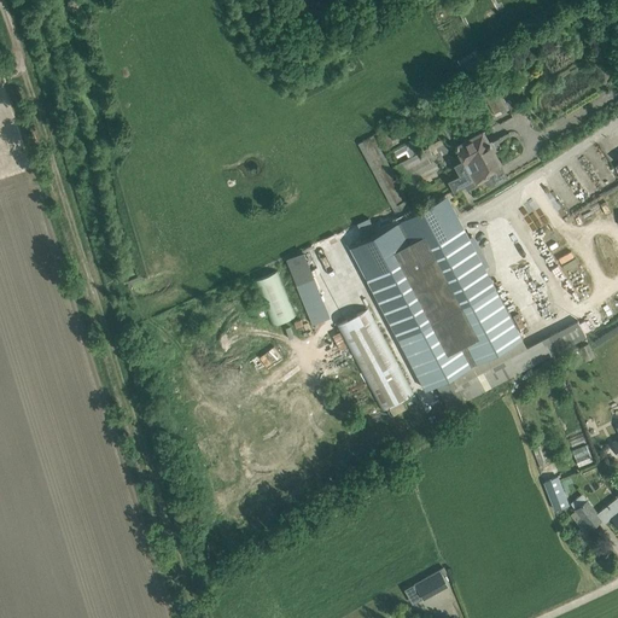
[(460,58),(466,70),(479,63),(473,51),(460,58)]
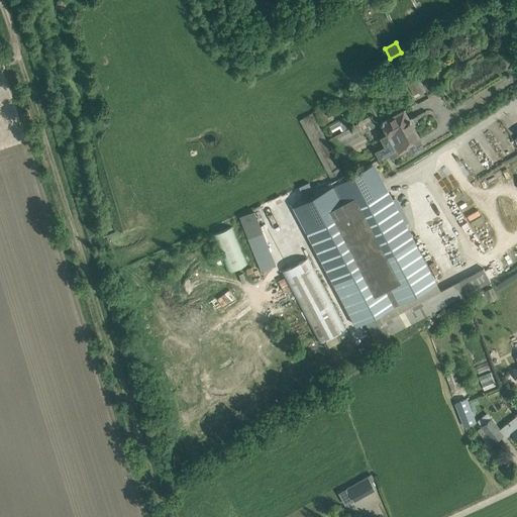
[(396,62),(414,96),(426,90),(407,56),(396,62)]
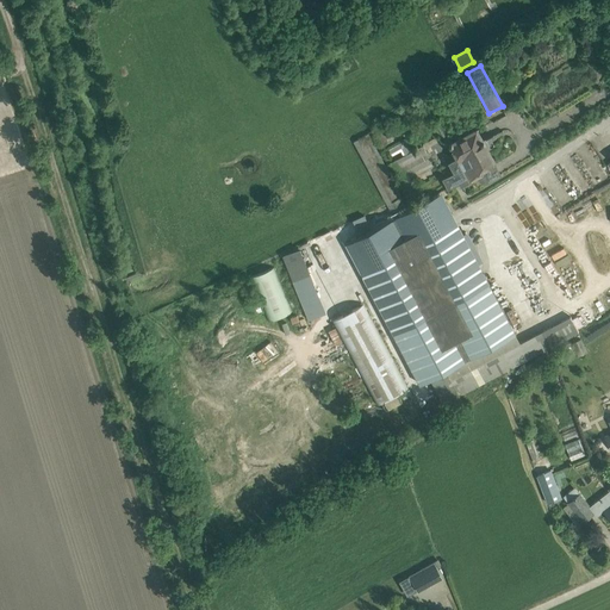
[(455,172),(443,178),(448,188),(460,181),(461,184),(470,180),(471,181),(478,178),(479,179),(480,180),(481,181),(483,181),(484,181),(484,182),(485,182),(486,182),(487,182),(487,181),(489,181),(490,181),(503,174),(497,162),(489,148),(491,147),(486,137),(484,138),(478,126),(449,142),(458,157),(450,161),(455,172)]
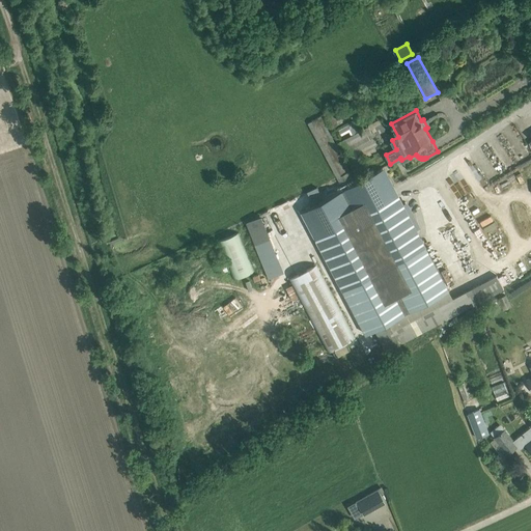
[(379,169),(369,174),(355,182),(350,171),(351,170),(320,115),(308,122),(342,189),(304,208),(307,215),(312,212),(322,230),(335,223),(334,220),(351,212),(348,207),(357,203),(357,202),(387,186),(379,169)]
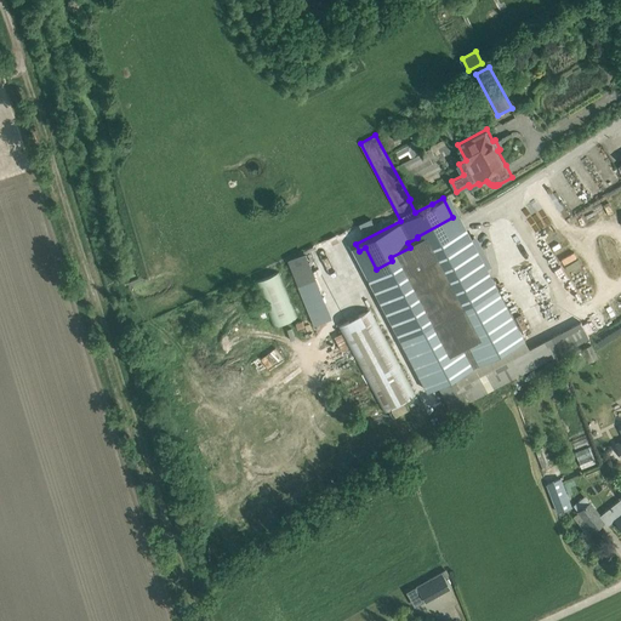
[(398,165),(410,189),(444,171),(437,158),(450,152),(444,140),(429,146),(431,147),(421,153),(415,141),(396,151),(399,158),(408,153),(411,158),(398,165)]
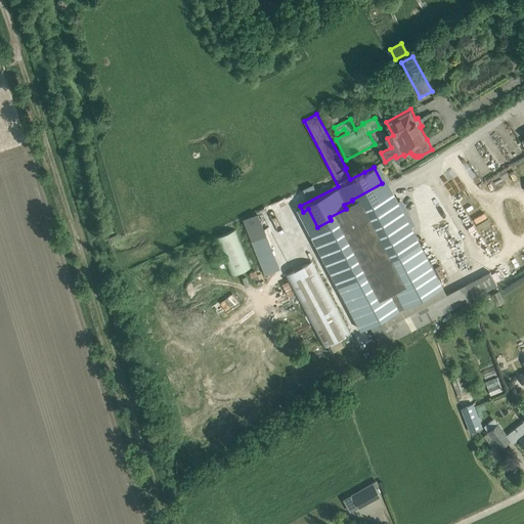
[(511,172),(516,181),(523,177),(523,173),(521,167),(511,172)]
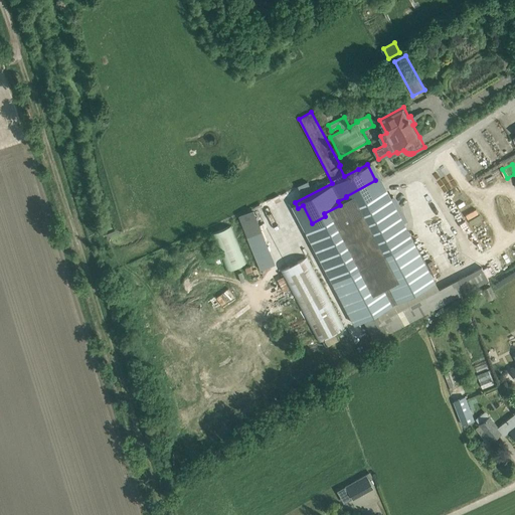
[(450,173),(438,180),(445,192),(457,185),(450,173)]
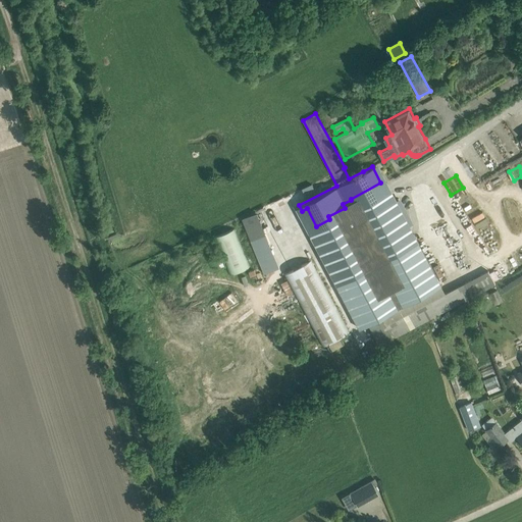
[(279,267),(260,211),(244,217),(264,272),(279,267)]
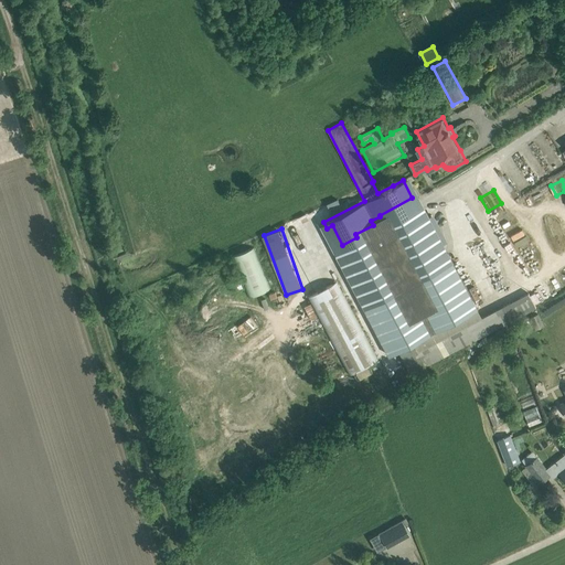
[(472,251),(489,242),(483,231),(466,238),(472,251)]
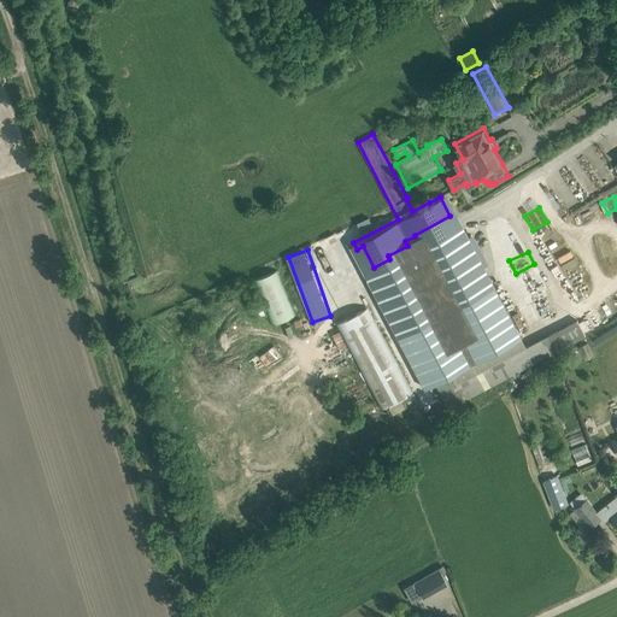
[(380,278),(371,283),(444,421),(470,406),(465,399),(586,335),(577,319),(527,346),(495,286),(429,321),(422,306),(417,310),(394,268),(378,276),(380,278)]
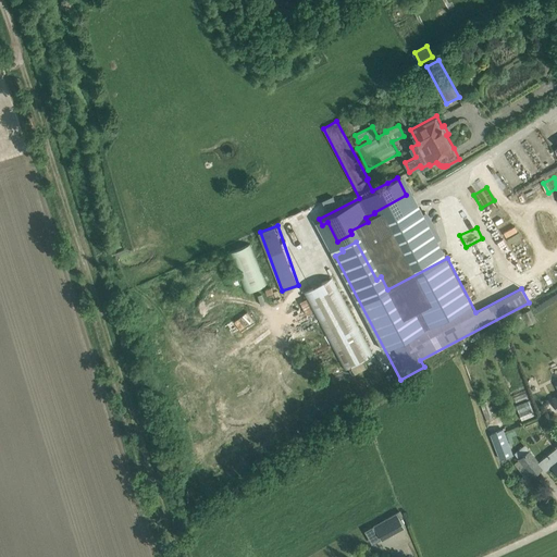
[(267,284),(250,244),(229,252),(245,293),(267,284)]
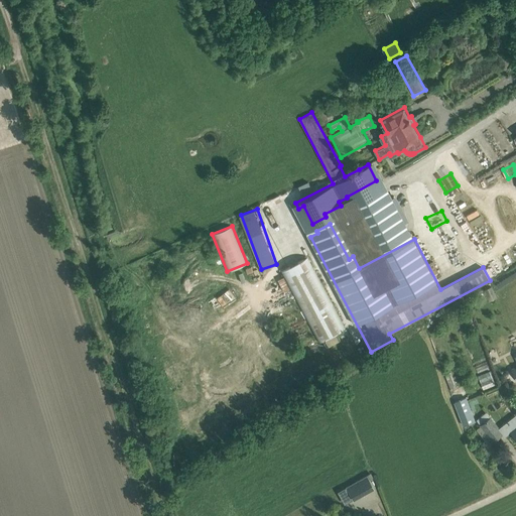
[(485,246),(491,243),(484,230),(478,233),(485,246)]
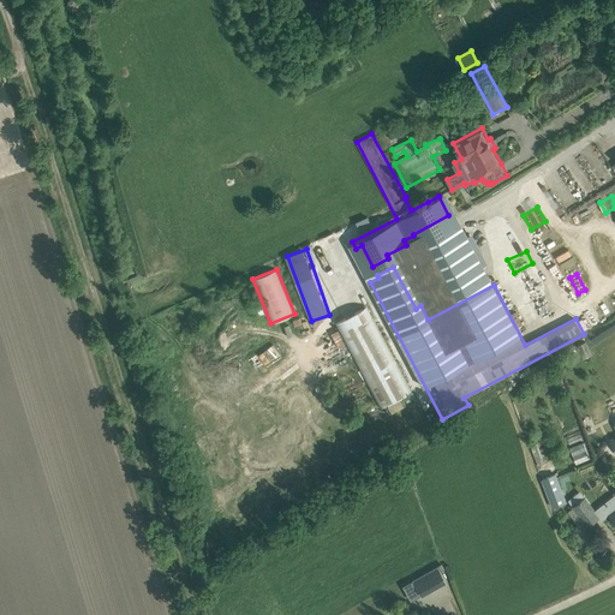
[(412,392),(366,306),(335,323),(381,408),(412,392)]
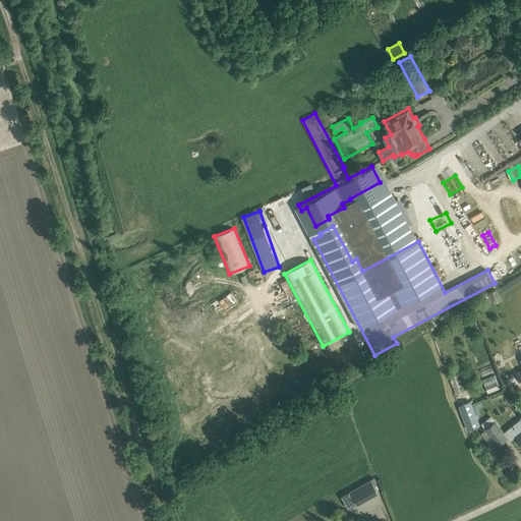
[(493,347),(497,363),(510,360),(506,344),(493,347)]
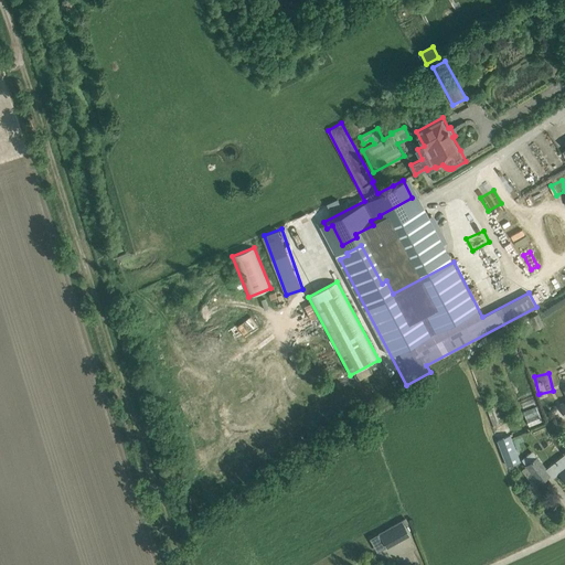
[(526,409),(529,424),(541,422),(539,407),(526,409)]
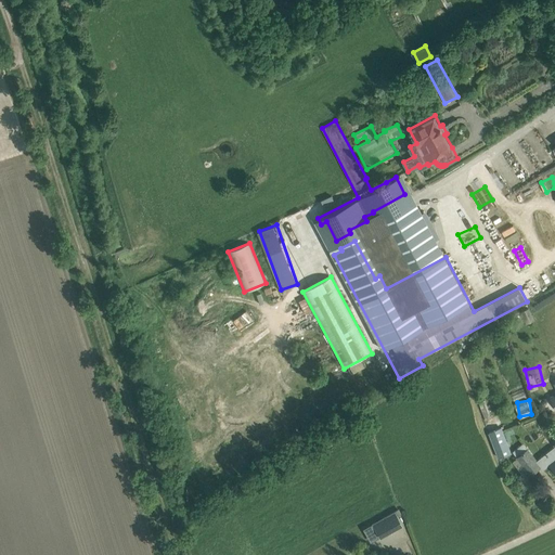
[(502,427),(490,431),(488,433),(498,457),(512,452),(502,427)]
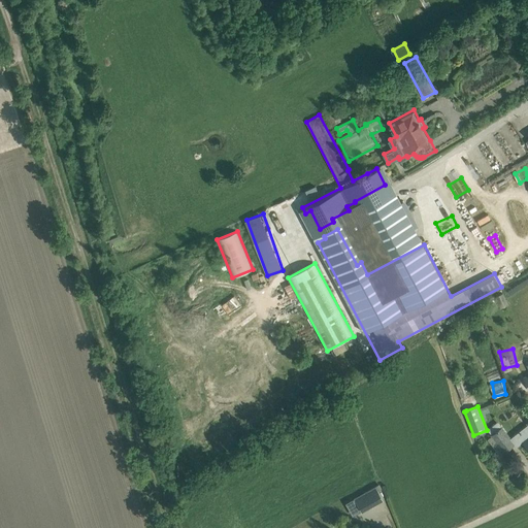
[(515,442),(501,426),(496,421),(487,429),(491,434),(491,435),(488,439),(489,440),(488,441),(498,453),(503,449),(504,451),(515,442)]
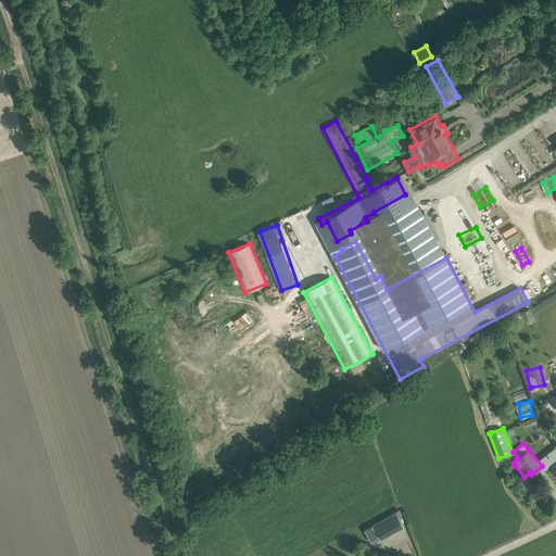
[(555,451),(548,456),(546,454),(538,460),(542,466),(541,467),(544,470),(551,465),(555,471),(555,451)]
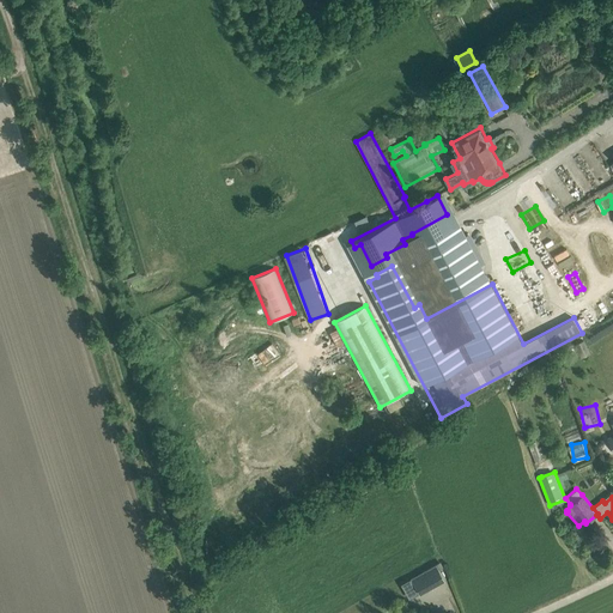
[(445,580),(436,563),(411,577),(420,593),(445,580)]
